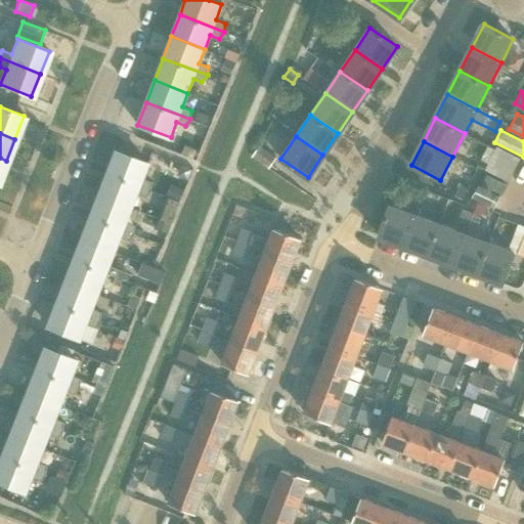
[(276,157),(259,145),(252,157),(269,168),(276,157)]
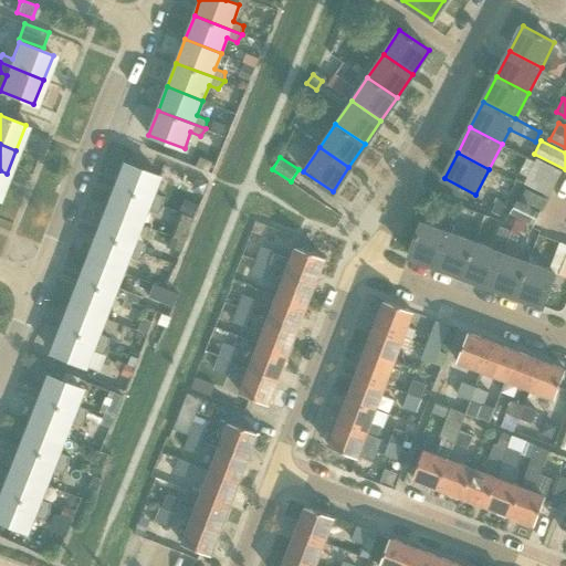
[(549,197),(562,170),(535,158),(523,184),(549,197)]
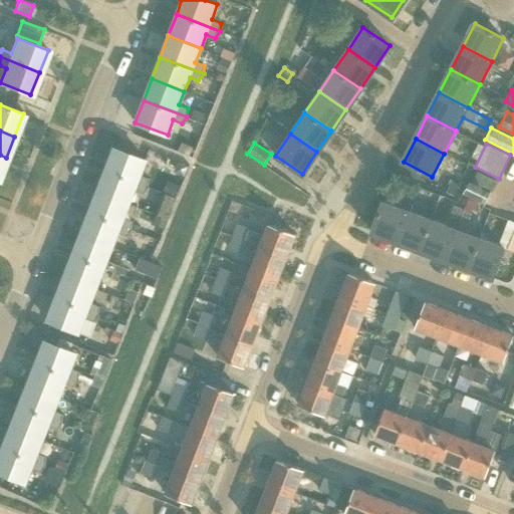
[(105,170),(149,187),(149,178),(141,175),(146,160),(113,148),(105,170)]
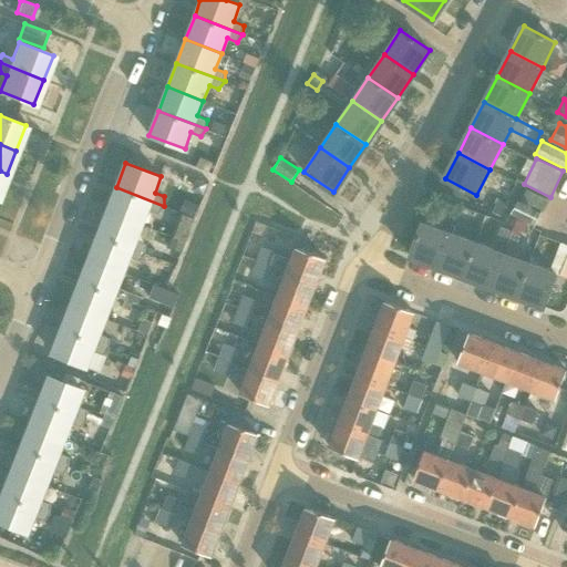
[(164,206),(116,187),(107,210),(143,225),(148,209),(158,214),(164,206)]
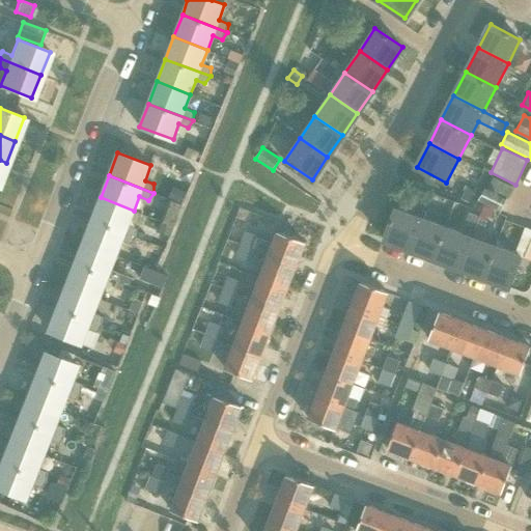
[(508,197),(513,188),(493,177),(487,188),(508,197)]
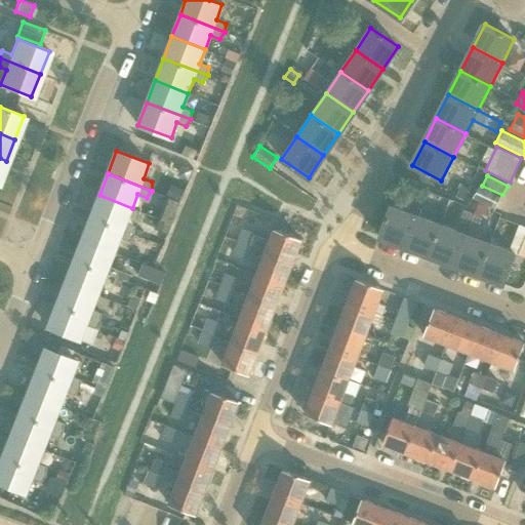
[(494,209),(501,196),(478,185),(472,198),(494,209)]
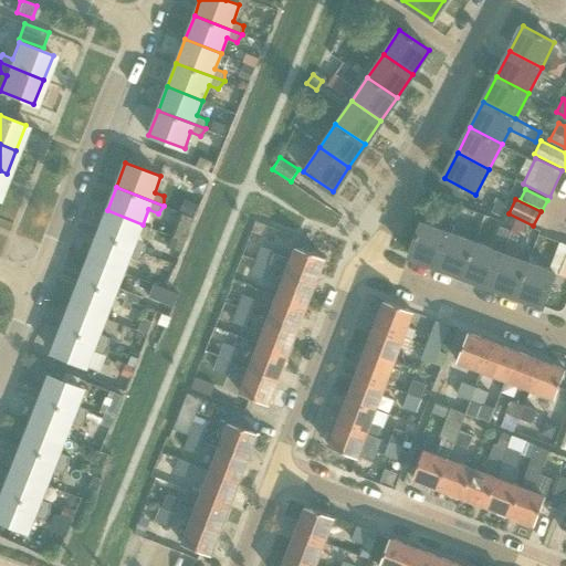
[(484,215),(465,207),(460,221),(479,228),(484,215)]
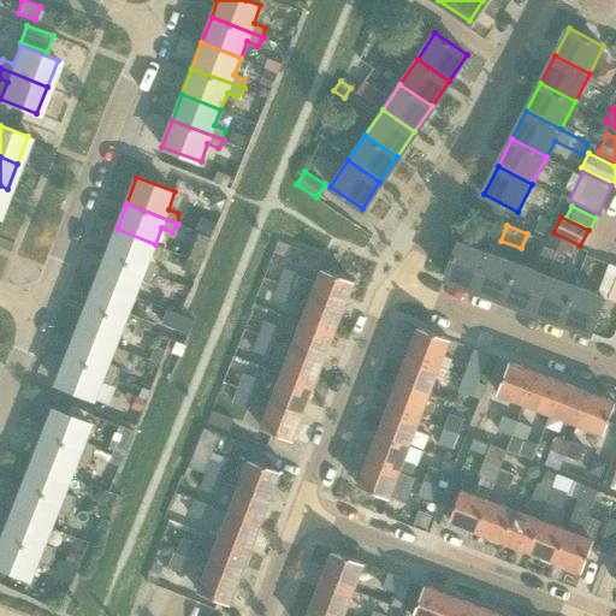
[(148,261),(155,244),(117,229),(106,254),(159,274),(159,265),(148,261)]
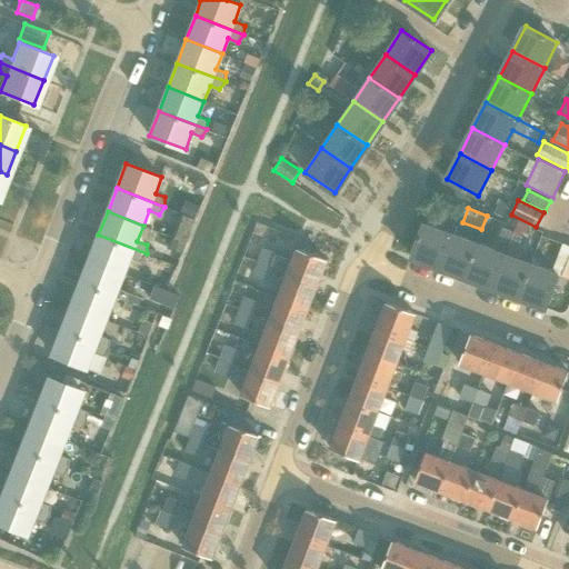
[(438,266),(451,232),(423,222),(411,256),(438,266)]
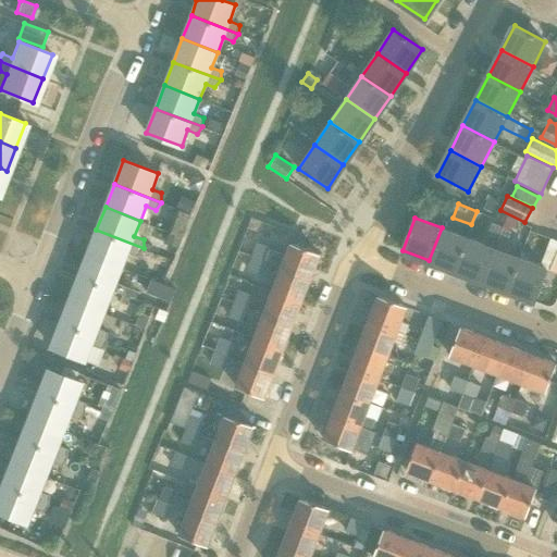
[(187,224),(175,219),(171,232),(183,236),(187,224)]
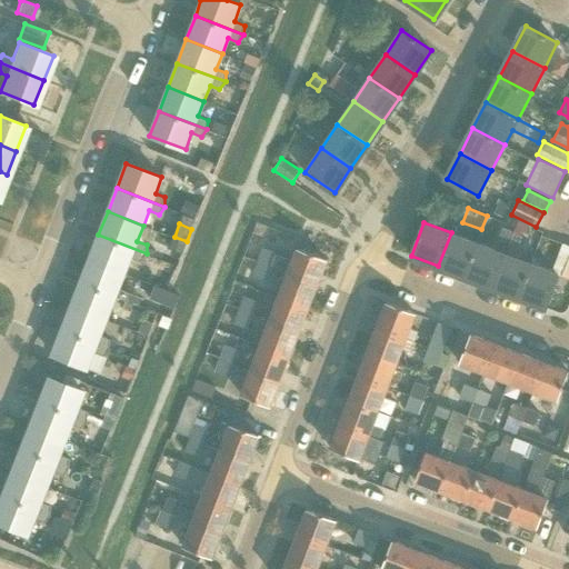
[(512,231),(502,227),(497,240),(508,245),(512,231)]
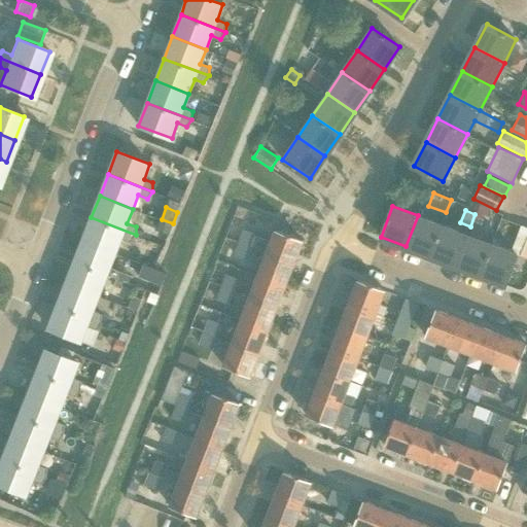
[(430,255),(443,224),(418,215),(406,246),(430,255)]
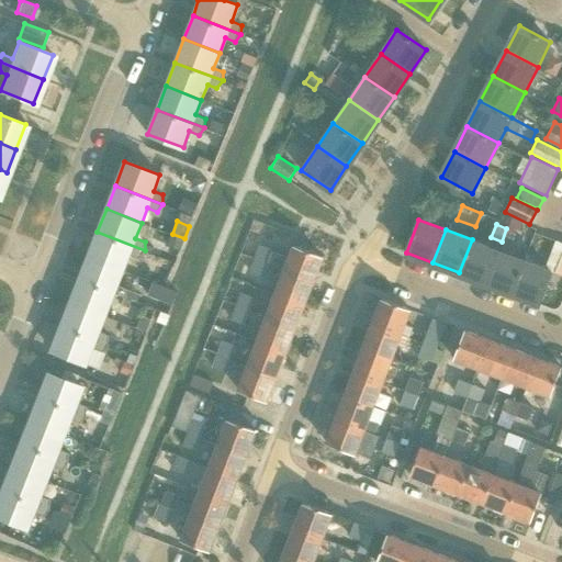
[(138,258),(145,250),(97,232),(88,256),(123,269),(128,255),(138,258)]
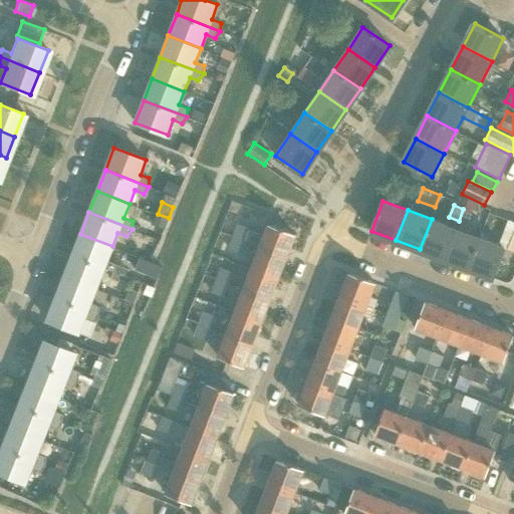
[(237,222),(226,218),(221,231),(232,235),(237,222)]
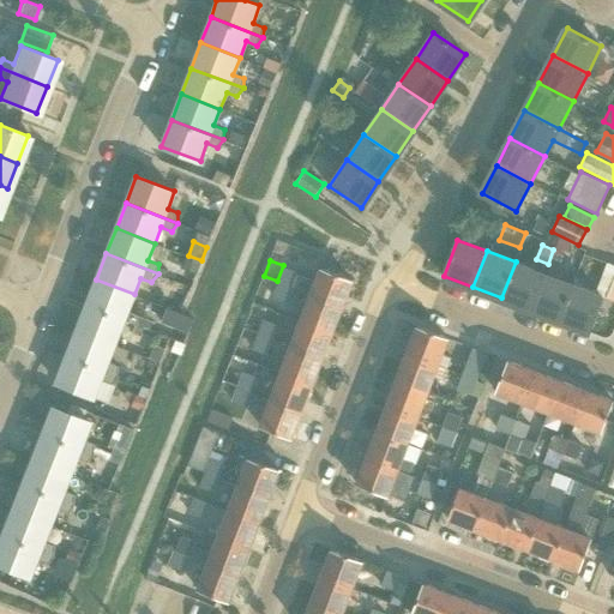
[(530,309),(545,274),(516,262),(501,298),(530,309)]
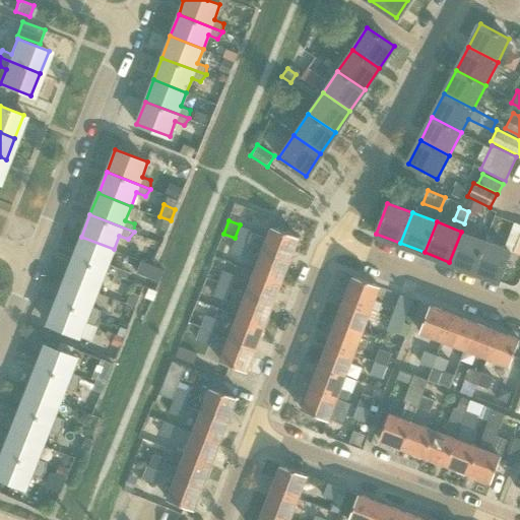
[(247,243),(263,250),(263,249),(289,259),(298,237),(272,226),(267,239),(251,233),(252,231),(241,226),(236,239),(247,243)]
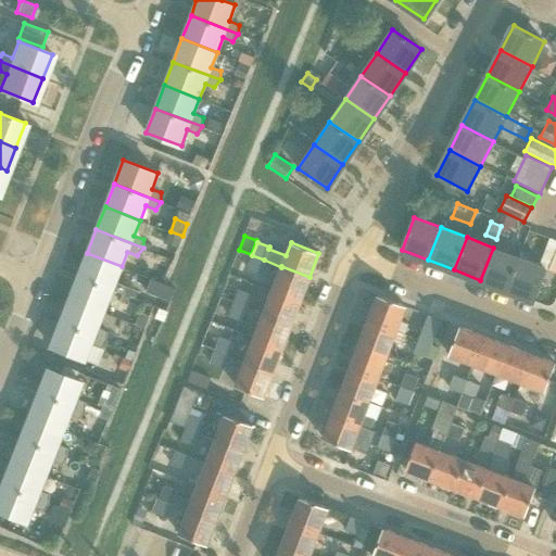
[(507,290),(519,257),(493,248),(480,280),(507,290)]
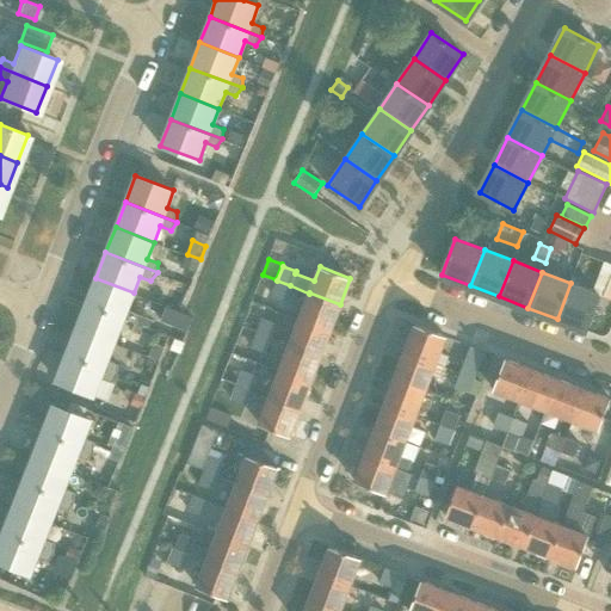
[(127,309),(134,292),(96,278),(86,303),(124,319),(137,323),(139,313),(127,309)]
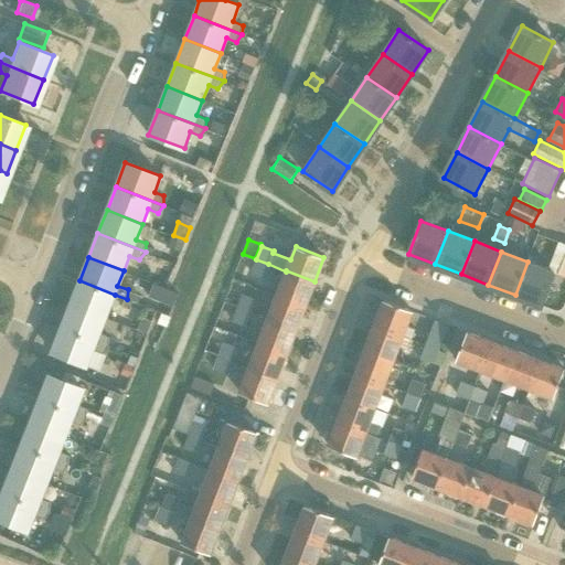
[(263,278),(268,264),(256,259),(251,273),(263,278)]
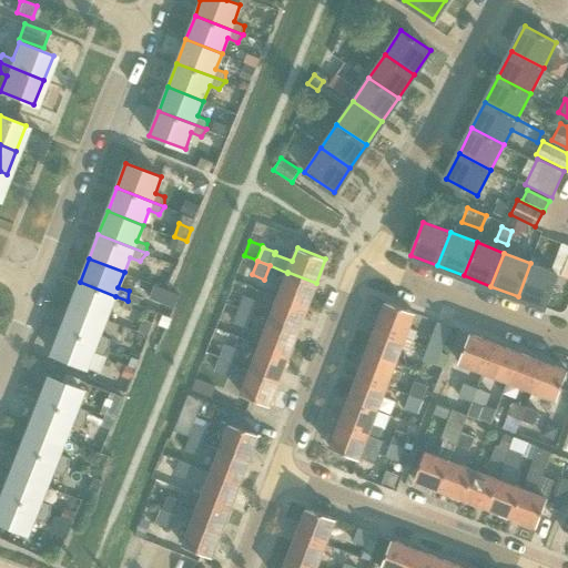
[(557,273),(530,263),(518,296),(545,306),(557,273)]
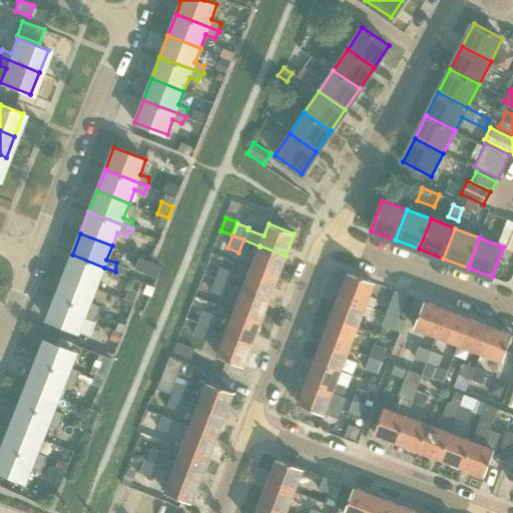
[(260,245),(260,246),(251,268),(277,278),(286,255),(260,245)]
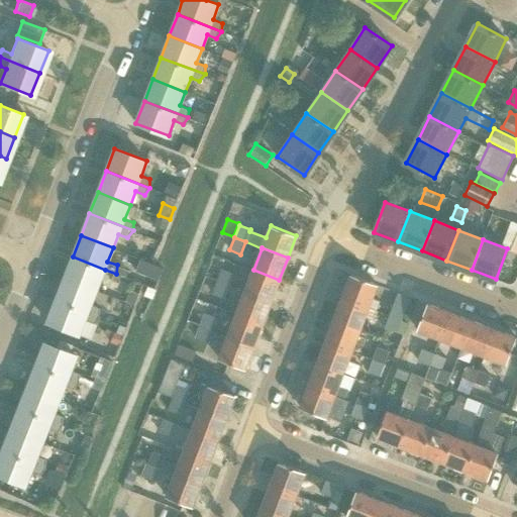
[(96,291),(105,270),(73,256),(64,278),(96,291)]
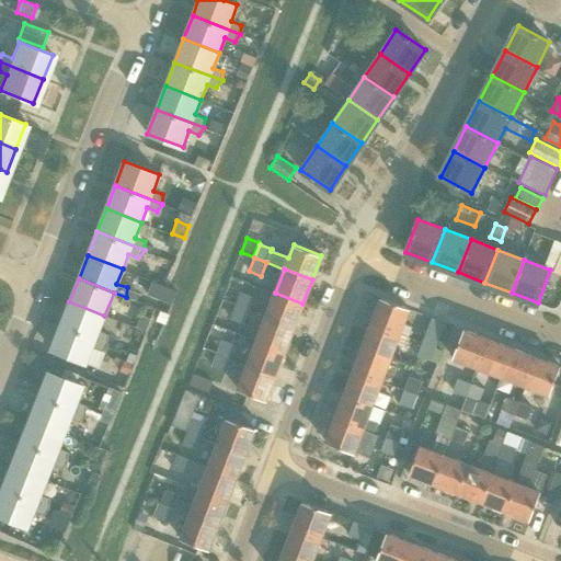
[(241,293),(236,306),(249,310),(253,297),(241,293)]
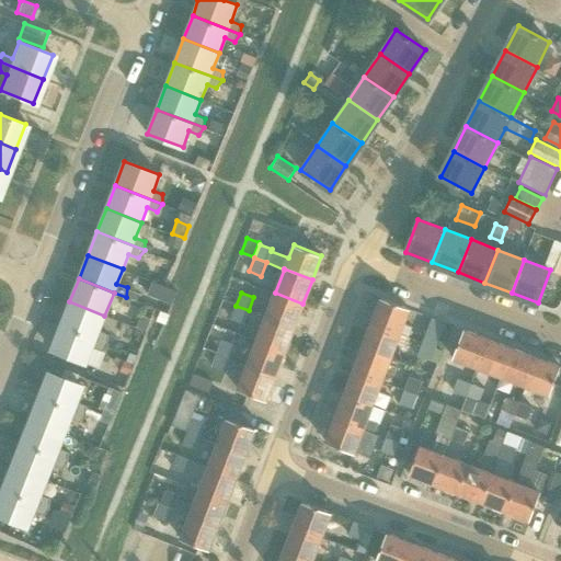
[(294,328),(302,304),(275,293),(265,317),(294,328)]
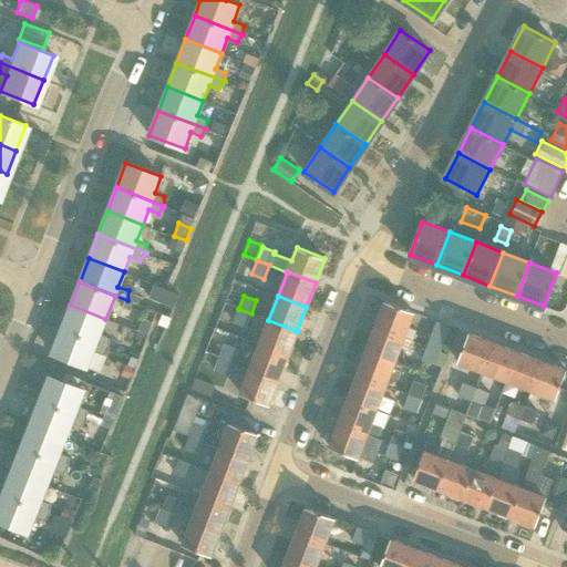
[(375,326),(404,336),(413,339),(416,330),(408,327),(413,311),(385,300),(375,326)]
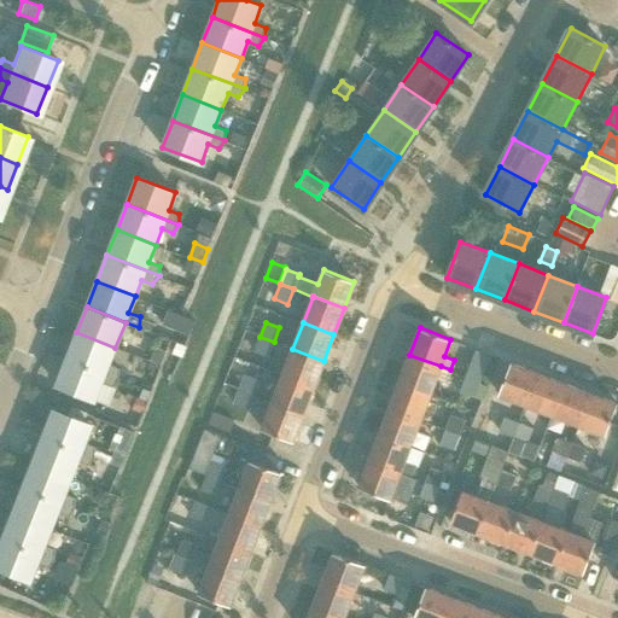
[(109,363),(115,348),(76,332),(66,359),(118,379),(118,378),(120,368),(109,363)]
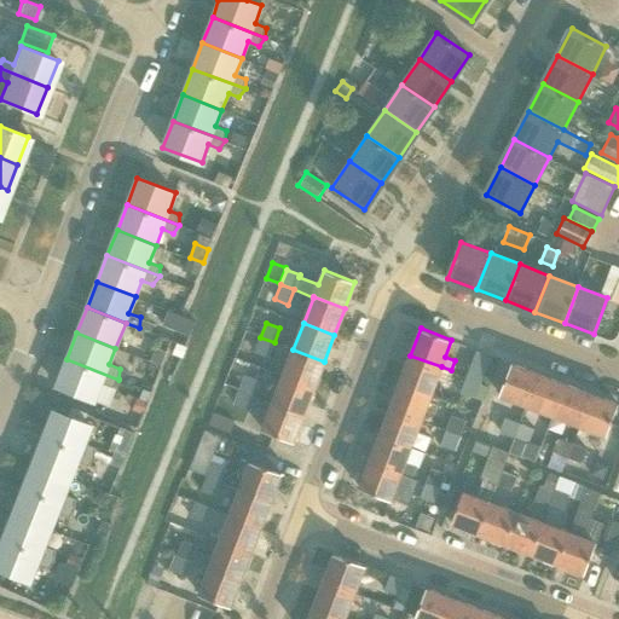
[(275,342),(260,337),(254,352),(268,358),(275,342)]
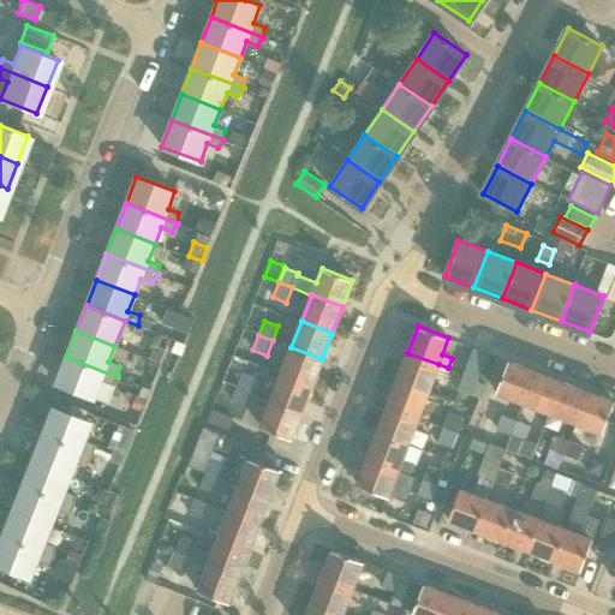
[(149,359),(160,364),(166,347),(155,344),(149,359)]
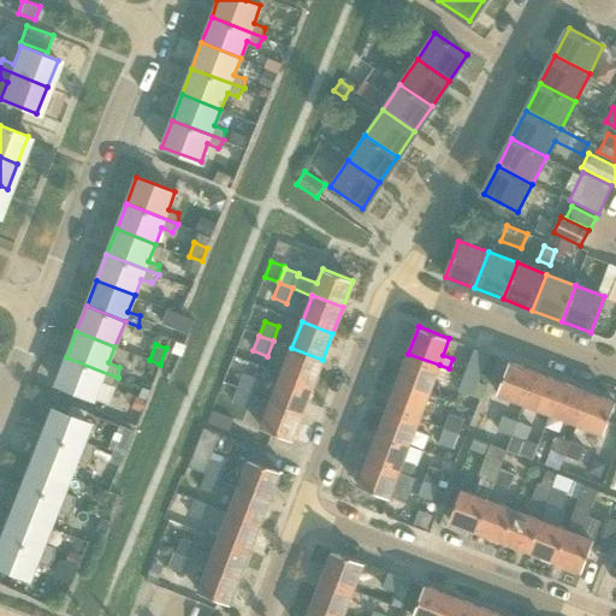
[(312,386),(323,360),(291,348),(282,374),(312,386)]
